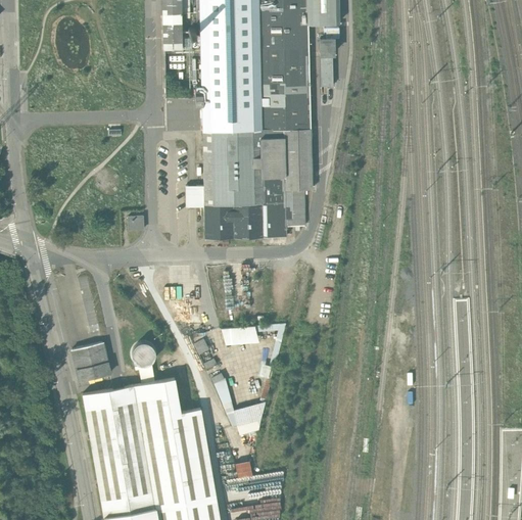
[(183,0),(162,0),(163,18),(184,18),(184,1),(183,0)]
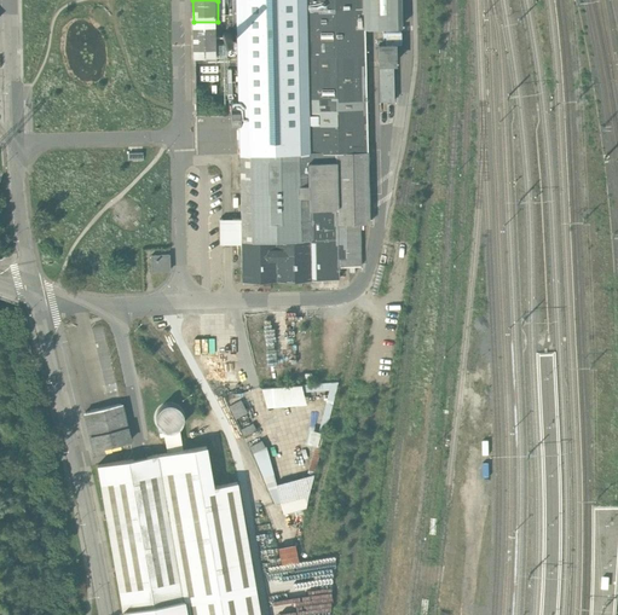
[(237,0),(240,46),(229,46),(230,61),(238,61),(240,109),(231,110),(231,126),(240,126),(241,155),(218,156),(220,222),(242,221),(243,241),(311,239),(309,209),(304,0),(237,0)]
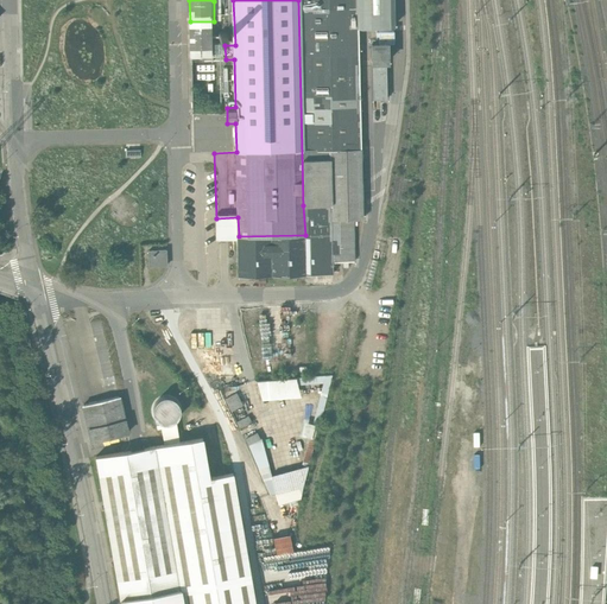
[(298,0),(303,205),(332,204),(332,220),(353,220),(362,218),(359,30),(356,0),(298,0)]
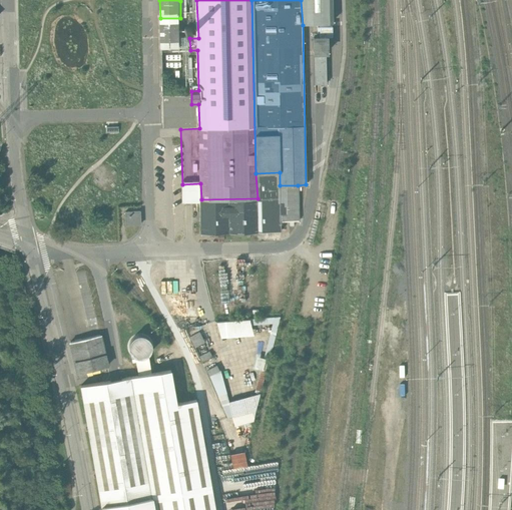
[(302,0),(303,25),(323,24),(331,24),(333,24),(332,0),(302,0)]
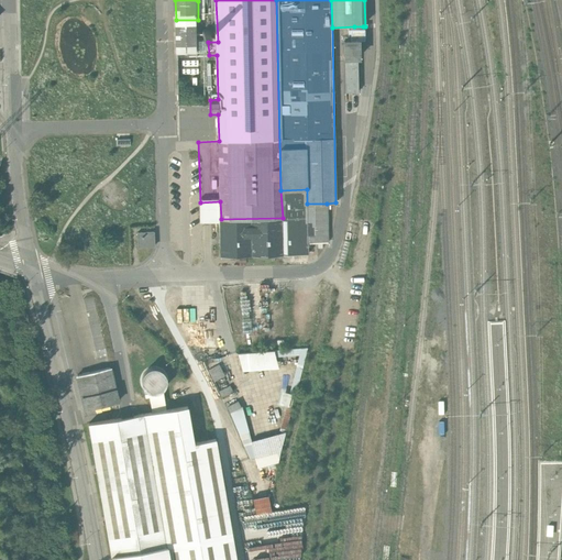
[(198,20),(176,20),(176,57),(185,57),(185,59),(197,59),(196,23),(205,22),(204,1),(198,1),(198,20)]
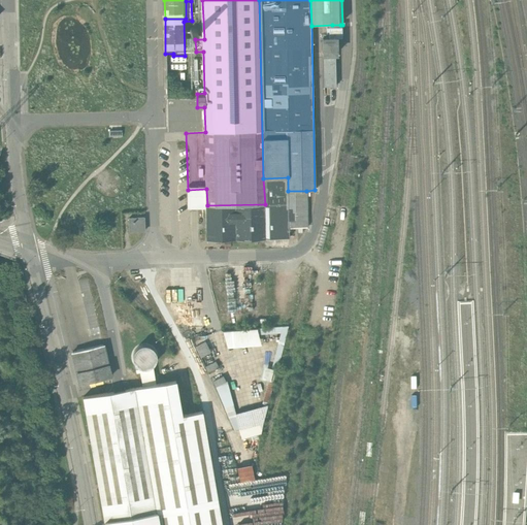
[(340,25),(332,25),(333,34),(341,34),(340,25)]
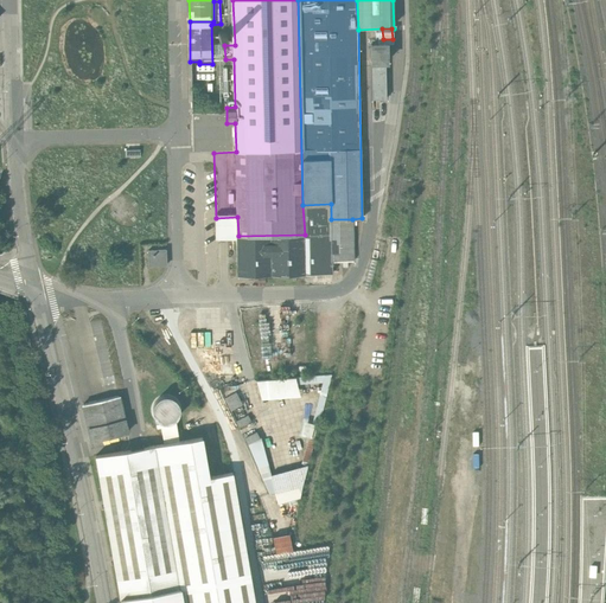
[(372,46),(372,65),(387,65),(388,65),(387,46),(372,46)]
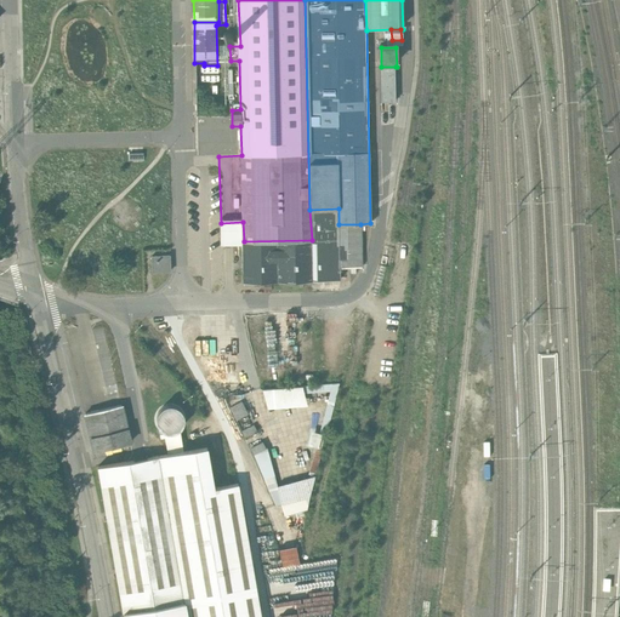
[(396,67),(381,67),(382,104),(396,104),(396,67)]
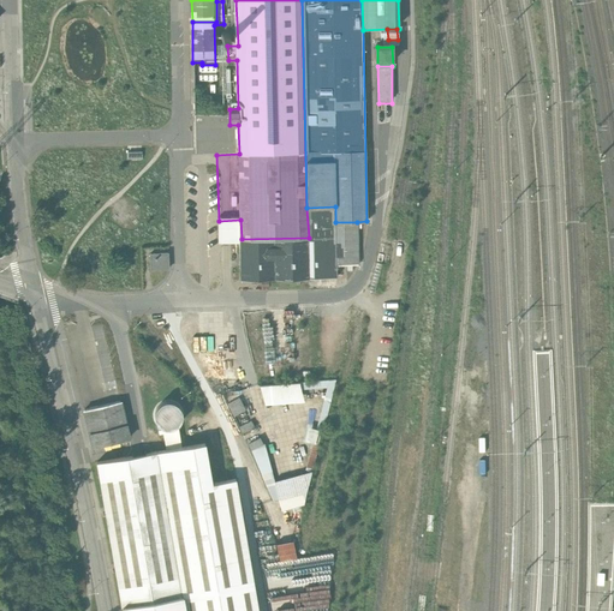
[(232,239),(232,240),(232,250),(242,250),(242,279),(297,277),(297,286),(310,286),(310,277),(337,277),(337,265),(358,264),(357,222),(335,222),(335,207),(307,208),(309,238),(242,239),(232,239)]
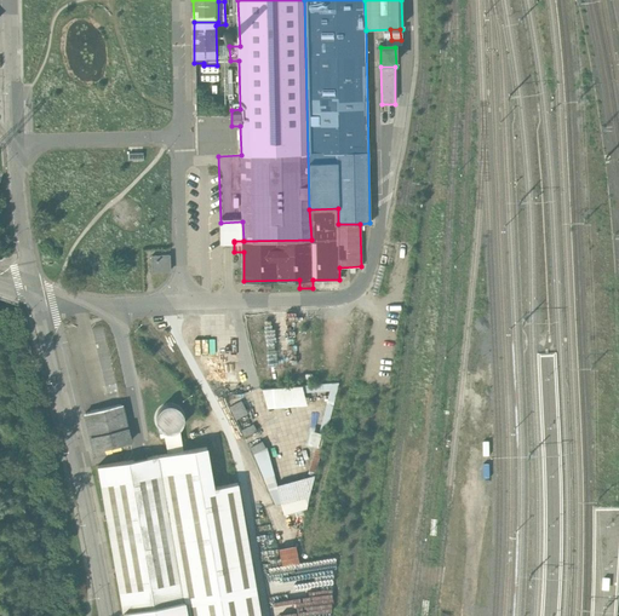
[(242,222),(221,223),(221,228),(218,228),(218,237),(221,237),(221,242),(234,242),(234,241),(244,241),(242,222)]
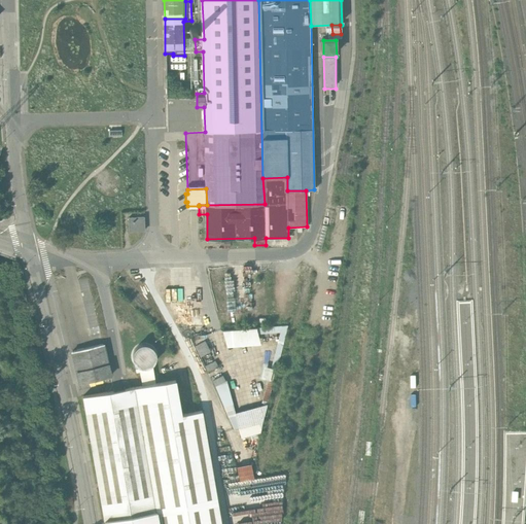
[(144,218),(130,218),(130,232),(144,232),(144,218)]
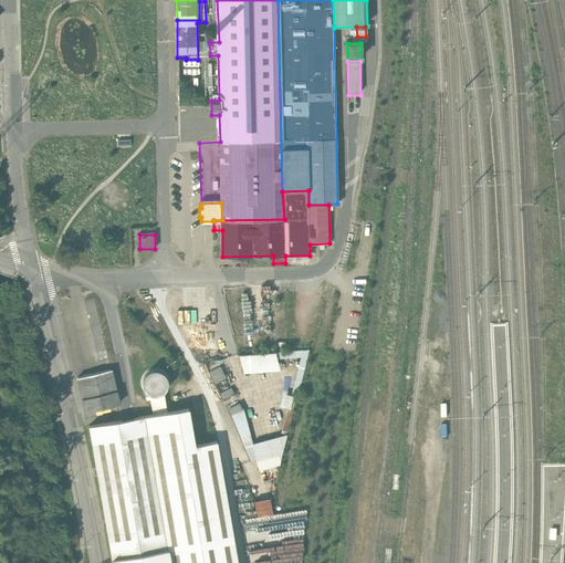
[(309,351),(242,356),(243,374),(281,371),(280,360),(302,357),(294,394),(284,395),(282,407),(289,408),(283,433),(292,433),(309,351)]
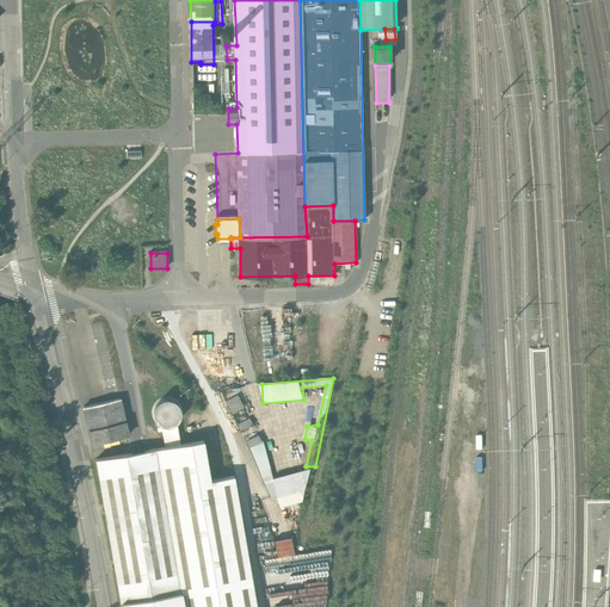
[(108,401),(121,397),(116,379),(103,383),(108,401)]
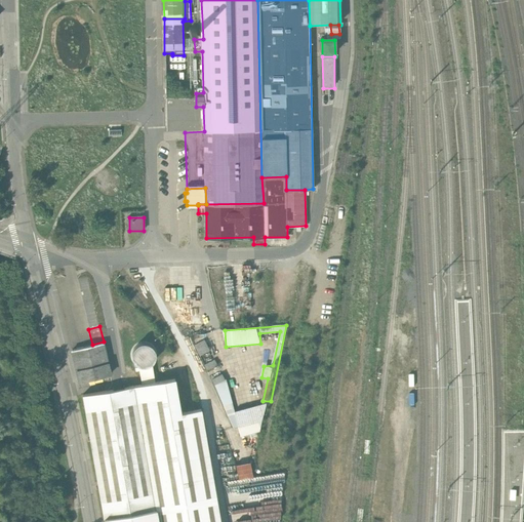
[(205,342),(196,347),(202,358),(211,352),(205,342)]
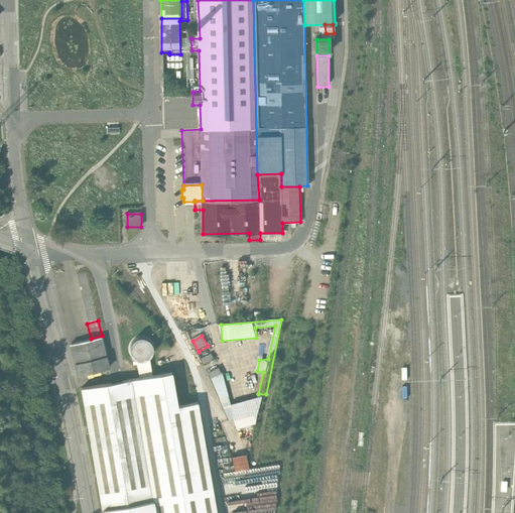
[(101,340),(72,348),(79,376),(108,369),(101,340)]
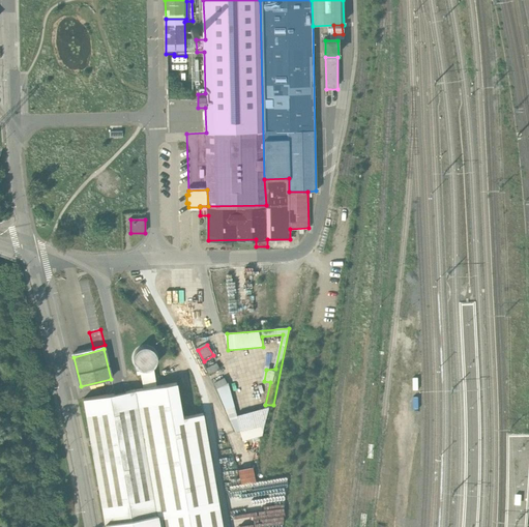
[(218,364),(208,370),(211,375),(222,370),(218,364)]
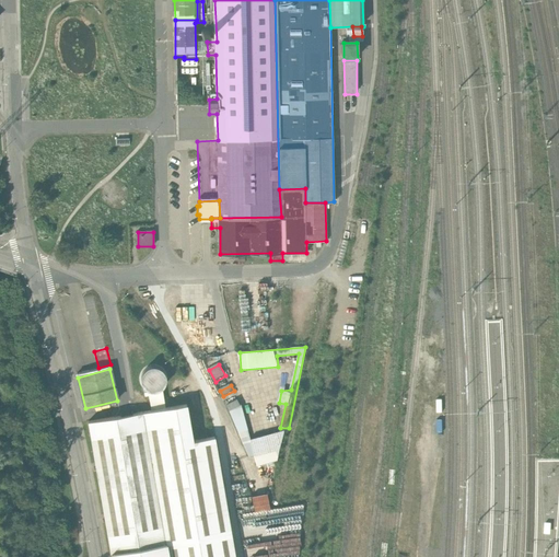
[(240,401),(229,406),(232,412),(242,406),(240,401)]
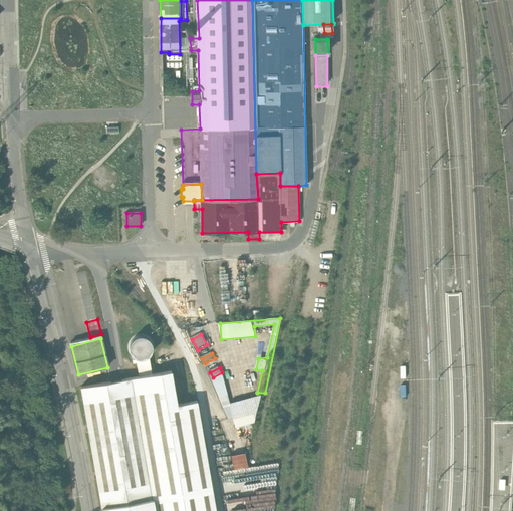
[(156,375),(82,389),(102,510),(216,510),(197,403),(178,406),(172,373),(156,375)]
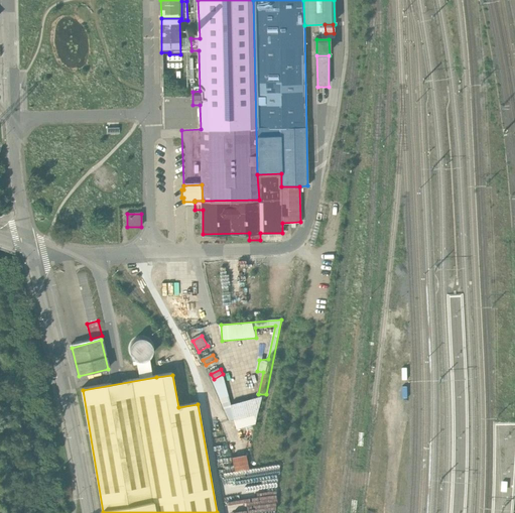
[(235,471),(250,469),(248,455),(234,456),(235,471)]
